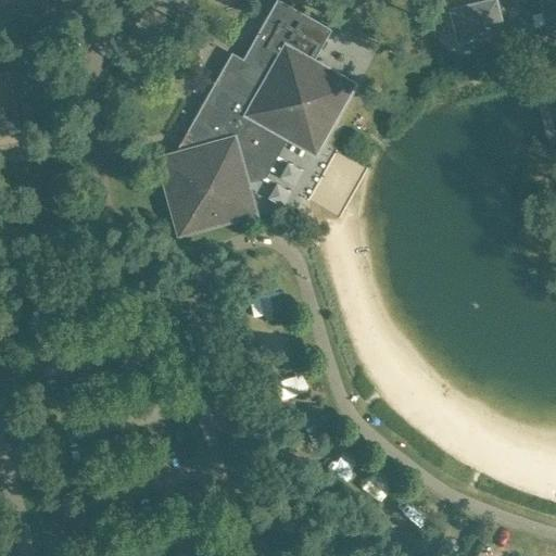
[(175,149),(155,154),(178,234),(257,212),(250,181),(263,178),(286,138),(315,155),(357,83),(314,58),(330,29),(278,0),(275,0),(242,59),(230,52),(175,149)]
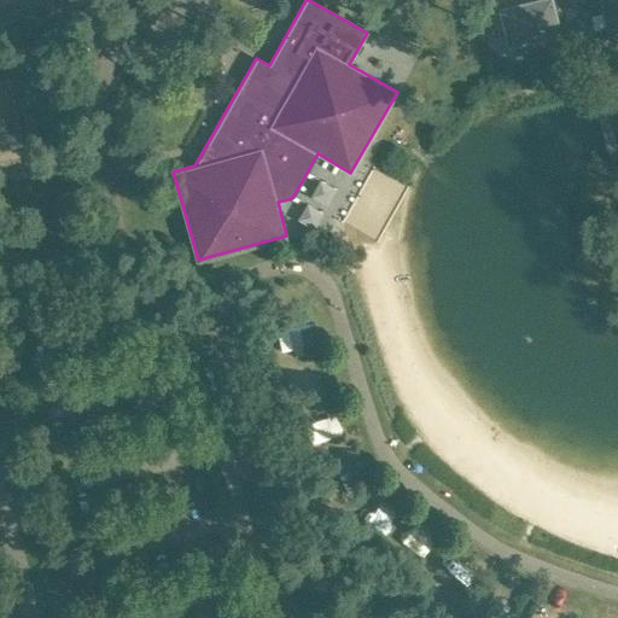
[(493,0),(476,0),(479,17),(496,13),(493,0)]
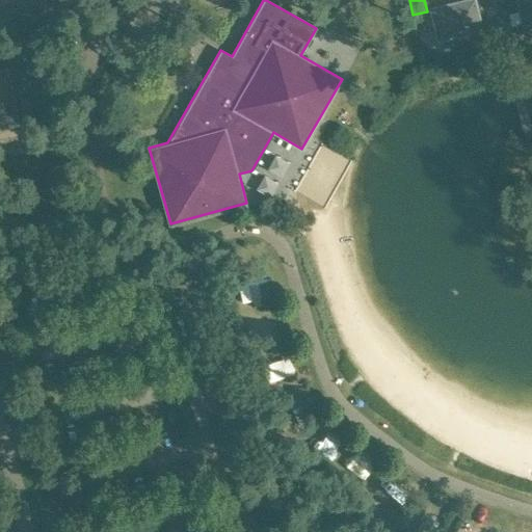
[(474,0),(464,0),(429,8),(437,42),(482,30),(474,0)]
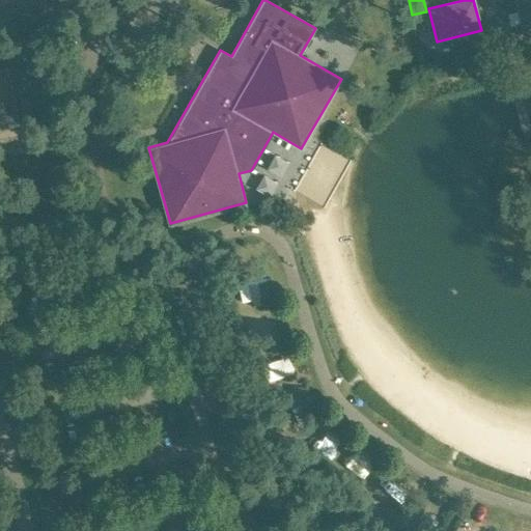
[(530,0),(514,0),(522,25),(530,23),(530,0)]
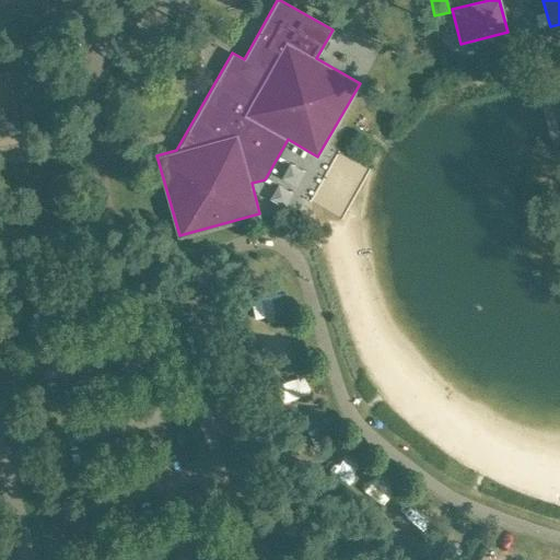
[(0,133),(19,130),(9,86),(3,88),(0,85),(0,133)]
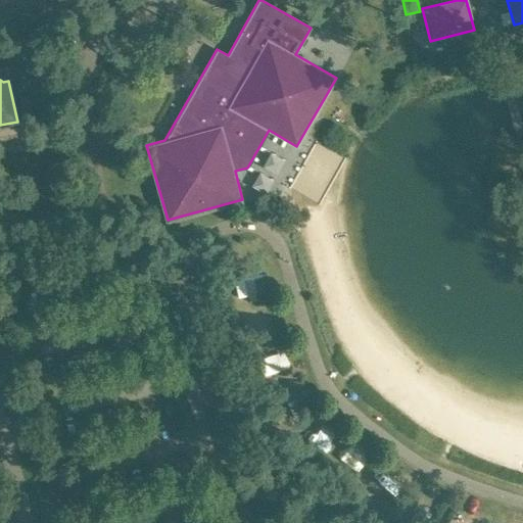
[(40,106),(38,97),(21,100),(24,110),(40,106)]
